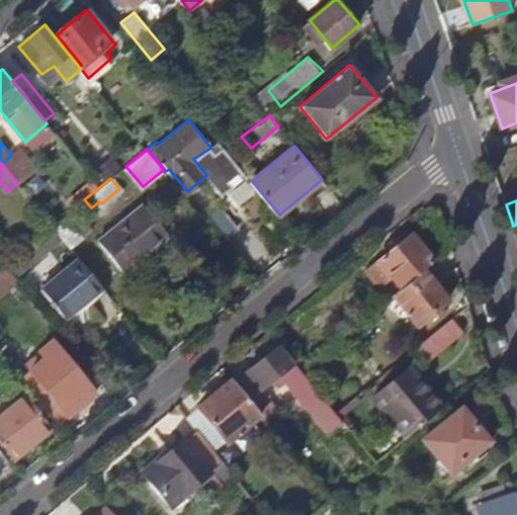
[(145,201),(100,240),(125,270),(170,234),(145,201)]
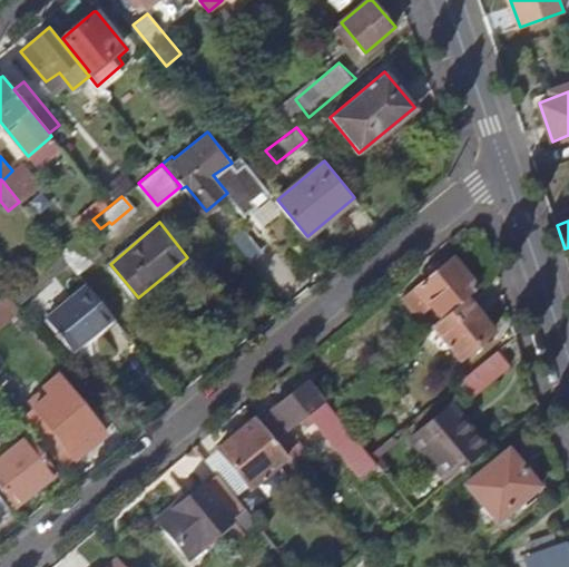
[(70,237),(58,248),(77,271),(89,260),(70,237)]
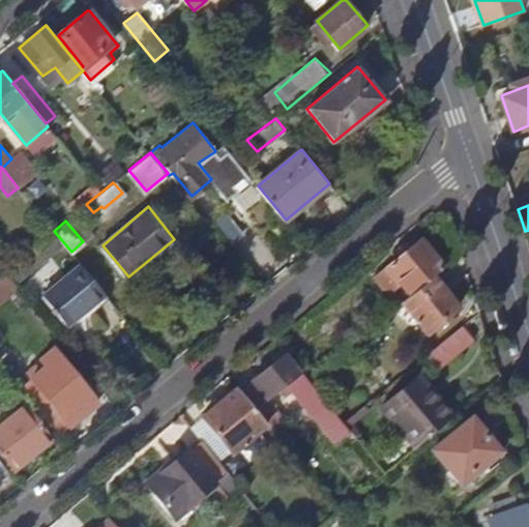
[(410,294),(433,274),(444,266),(421,237),(374,279),(389,293),(402,284),(410,294)]
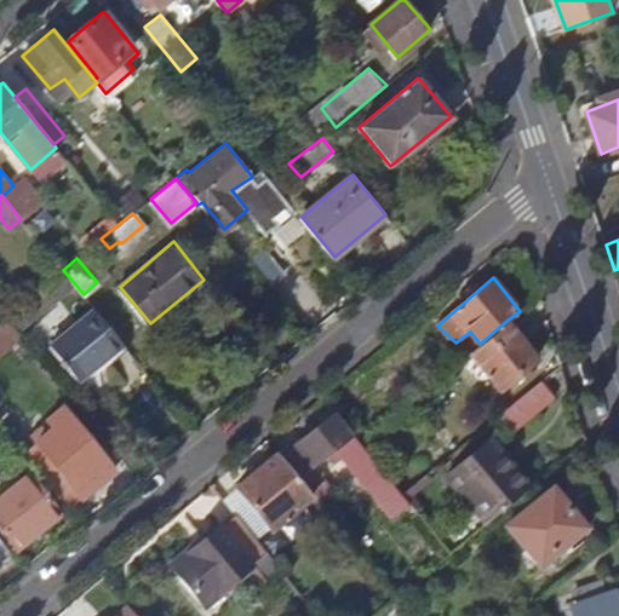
[(124,343),(95,308),(47,346),(78,381),(124,343)]
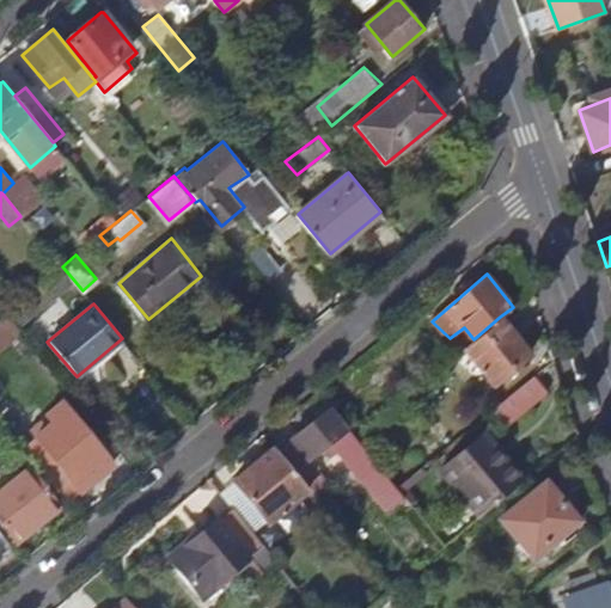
[(7,309),(0,315),(0,347),(23,326),(7,309)]
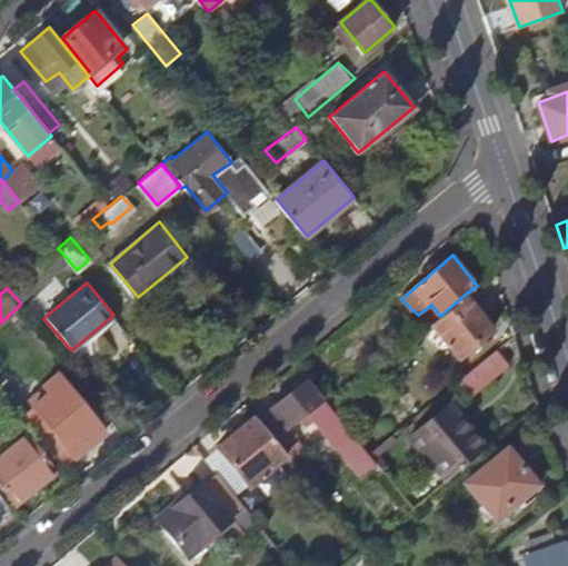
[(440,316),(437,323),(438,324),(459,356),(492,328),(465,295),(440,316)]
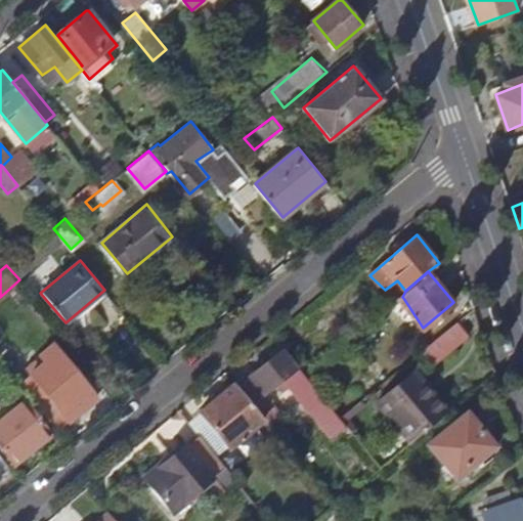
[(460,319),(422,350),(433,363),(470,333),(460,319)]
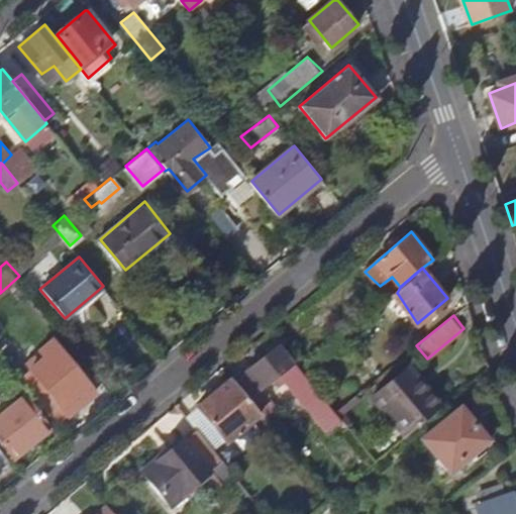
[(31,367),(38,377),(68,412),(97,390),(54,337),(40,348),(45,354),(31,367)]
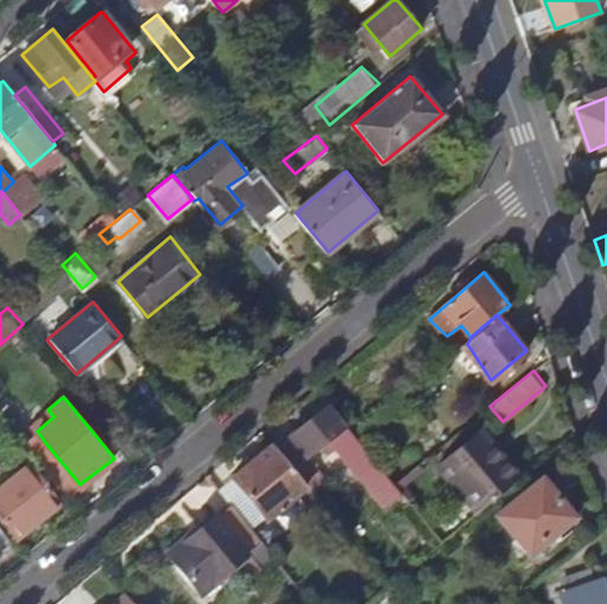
[(377,458),(354,432),(330,402),(291,434),(322,472),(341,457),(356,475),(377,458)]
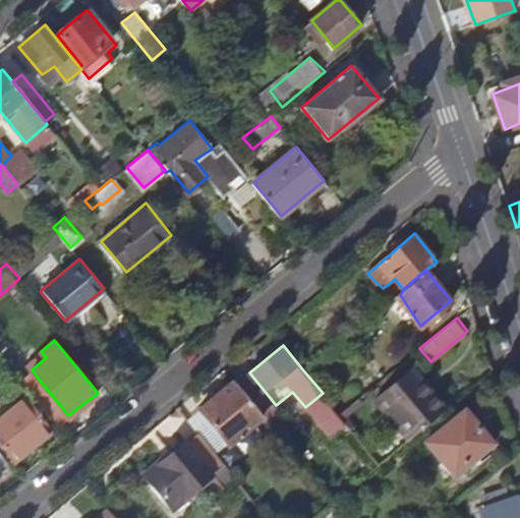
[(410,439),(445,409),(424,385),(426,382),(414,366),(377,398),(410,439)]
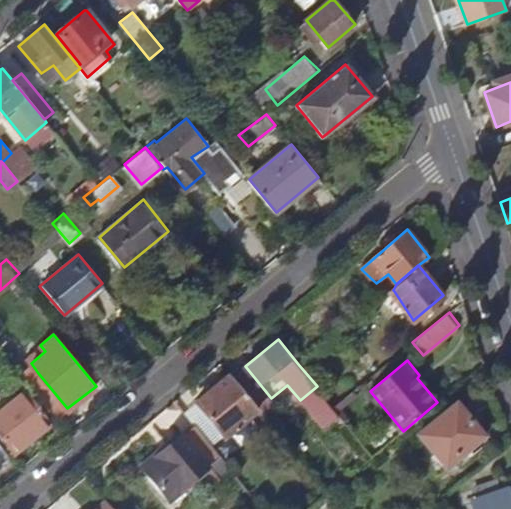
[(232,376),(258,409),(271,398),(245,366),(232,376)]
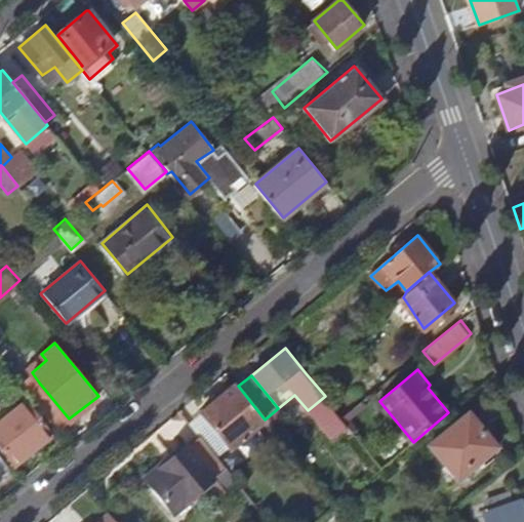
[(29,391),(59,429),(69,418),(39,383),(29,391)]
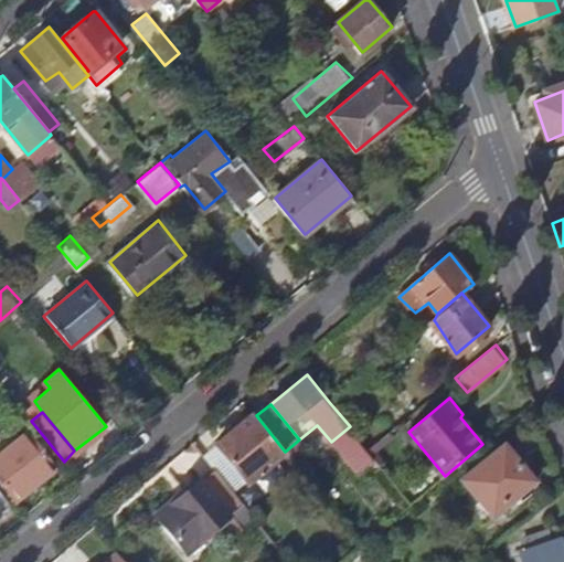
[(285,452),(256,415),(253,413),(217,443),(243,476),(255,466),(261,472),(285,452)]
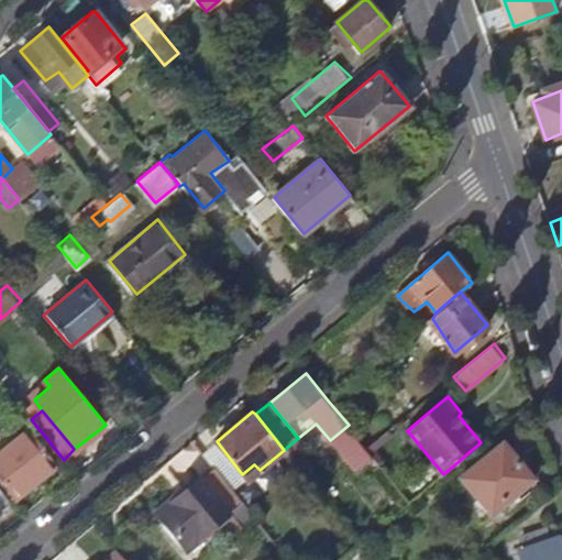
[(383,467),(365,447),(349,425),(330,440),(364,482),(383,467)]
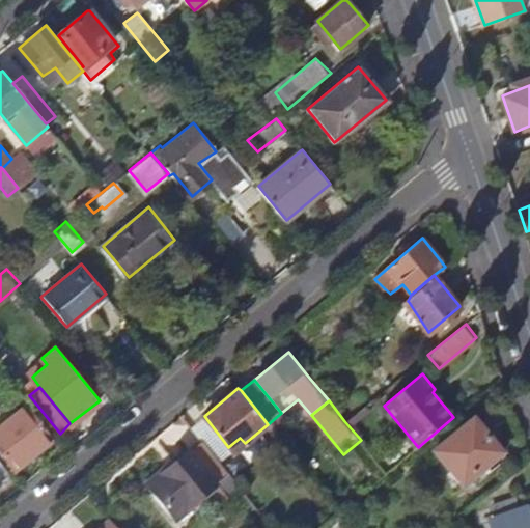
[(0,449),(16,468),(52,438),(25,405),(0,424),(0,449)]
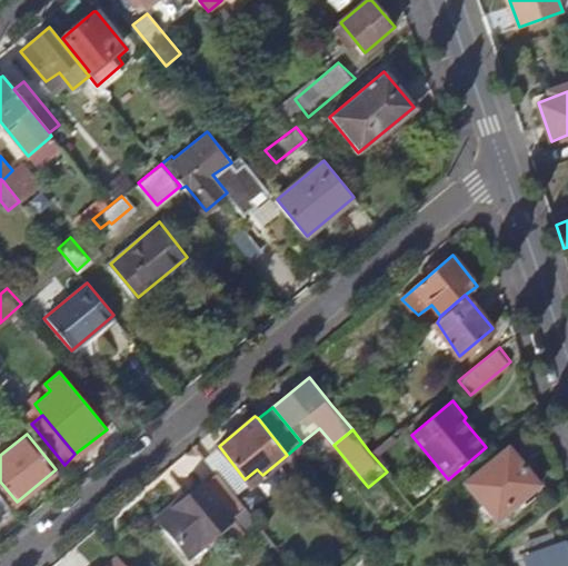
[(466,482),(498,518),(540,482),(509,445),(466,482)]
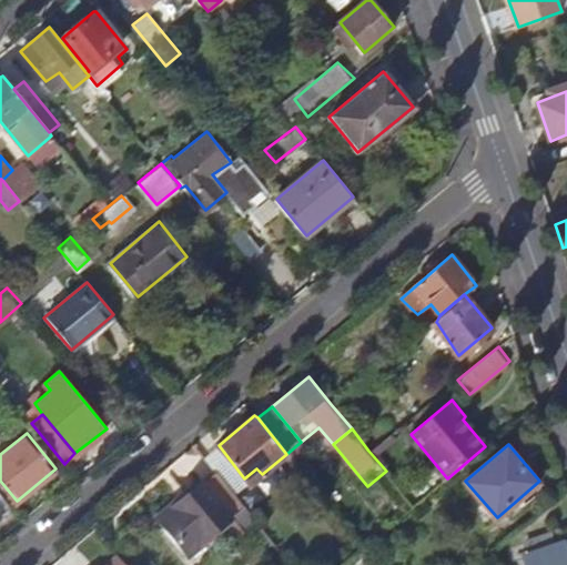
[(244,504),(218,472),(204,482),(203,480),(158,517),(188,554),(232,516),(232,514),(244,504)]
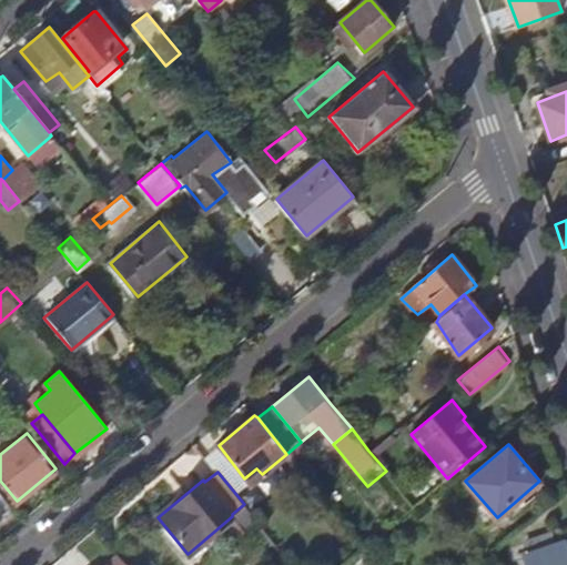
[(525,554),(528,564),(566,564),(566,553),(563,541),(557,543),(553,532),(529,540),(532,551),(525,554)]
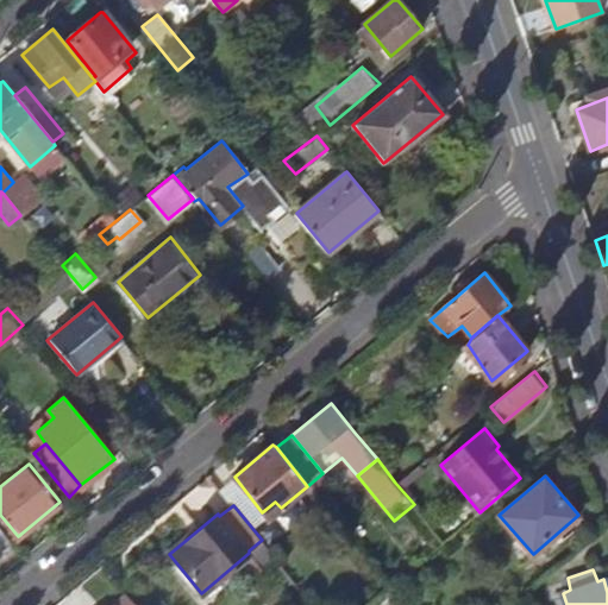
[(135,604),(127,594),(112,604),(135,604)]
